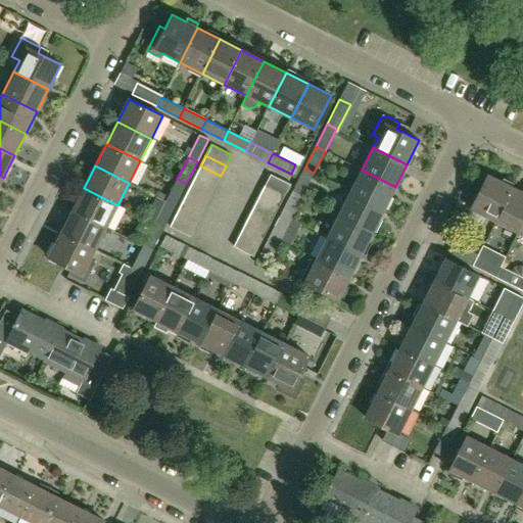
[(221,176),(200,165),(195,176),(216,186),(221,176)]
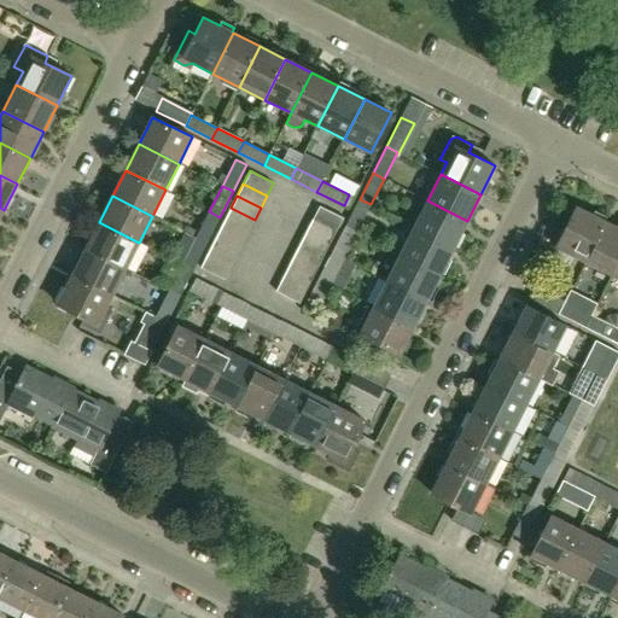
[(354,210),(347,226),(357,231),(371,204),(360,199),(354,210)]
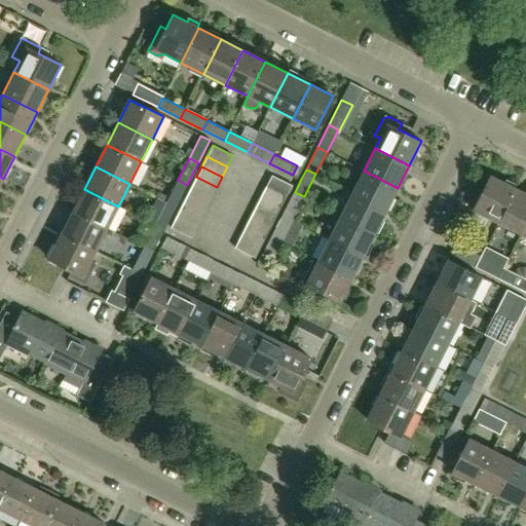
[(386,211),(398,188),(364,171),(352,193),(386,211)]
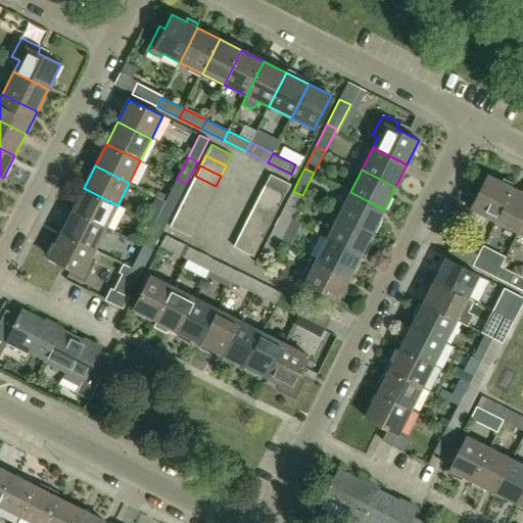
[(495,221),(513,187),(512,186),(514,182),(503,177),(501,181),(487,174),(470,207),(495,221)]
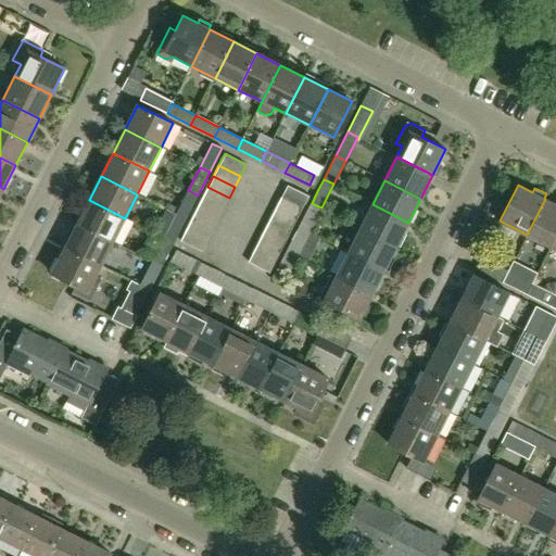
[(288,186),(281,198),(303,207),(308,196),(288,186)]
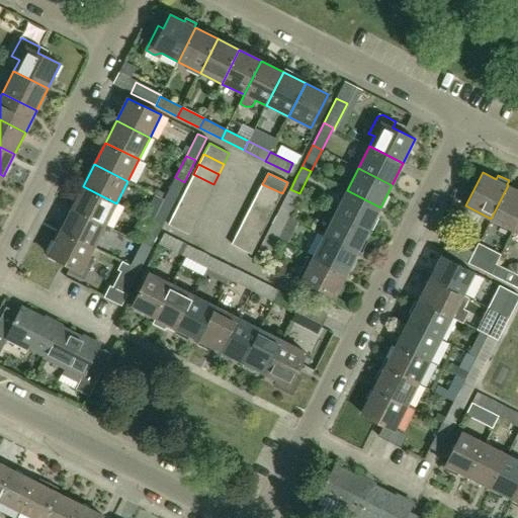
[(208,194),(213,184),(193,174),(188,184),(208,194)]
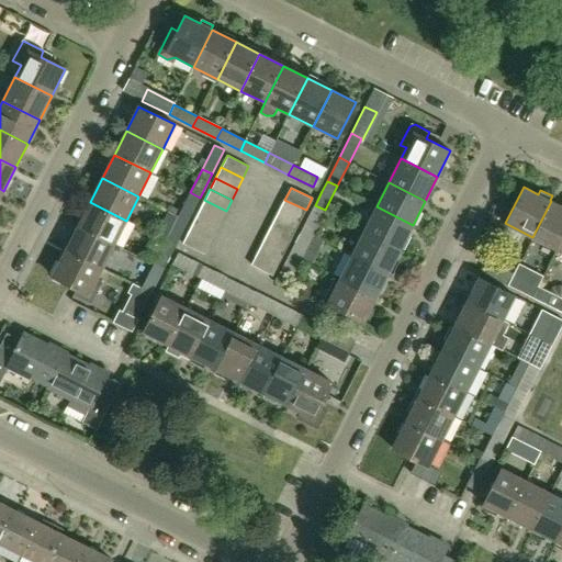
[(190,192),(178,216),(188,222),(200,198),(190,192)]
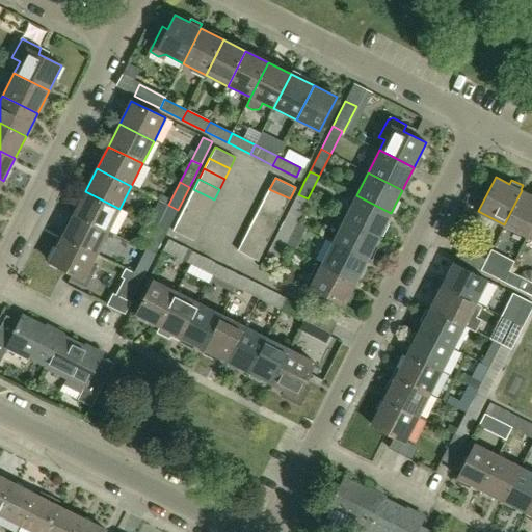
[(214,200),(193,189),(188,200),(209,210),(214,200)]
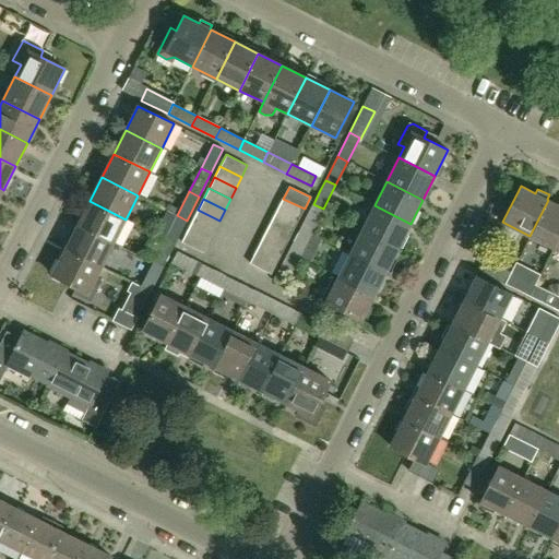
[(299,219),(305,209),(283,199),(278,209),(299,219)]
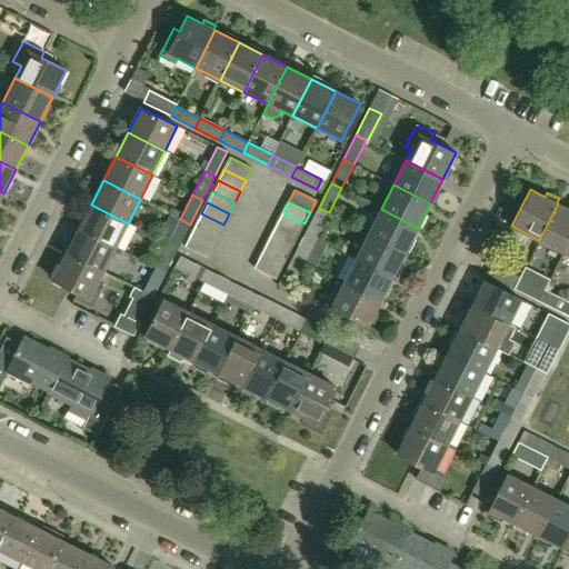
[(562,252),(568,239),(568,208),(558,203),(539,240),(562,252)]
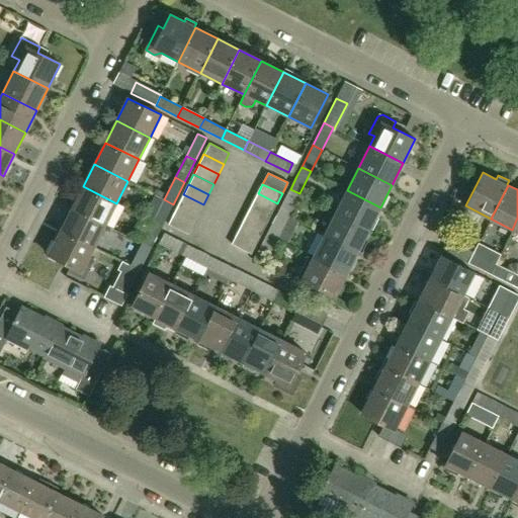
[(105,226),(116,203),(83,186),(72,208),(105,226)]
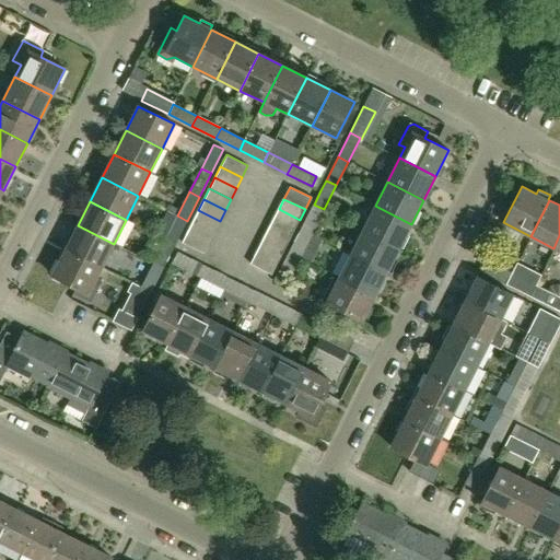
[(314,205),(302,228),(312,233),(324,209),(314,205)]
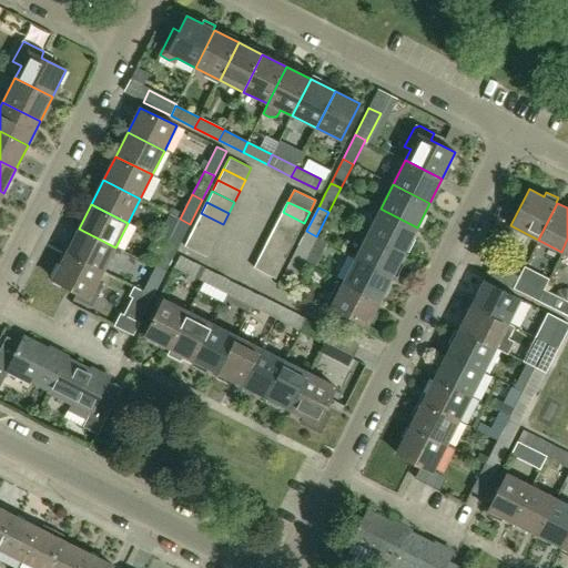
[(405,251),(417,227),(381,209),(368,233),(405,251)]
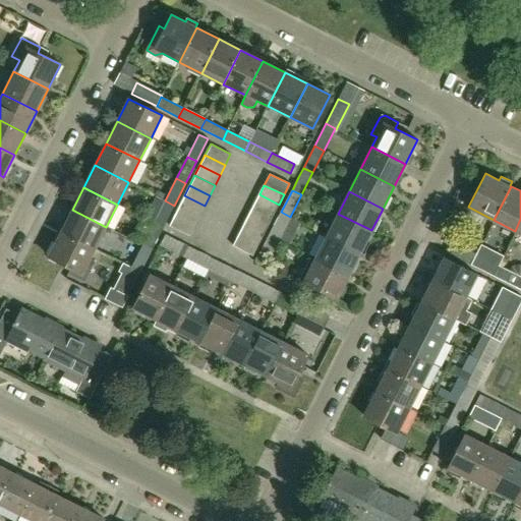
[(279,205),(259,194),(254,205),(274,215),(279,205)]
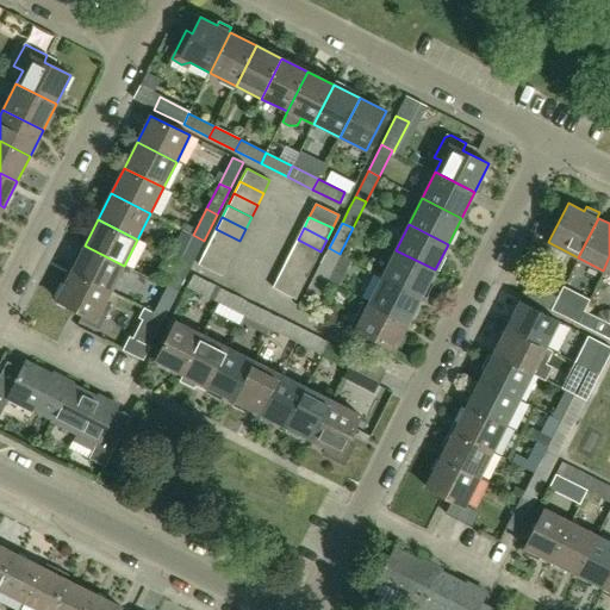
[(167,256),(180,262),(180,261),(191,267),(204,241),(193,235),(193,236),(181,229),(167,256)]
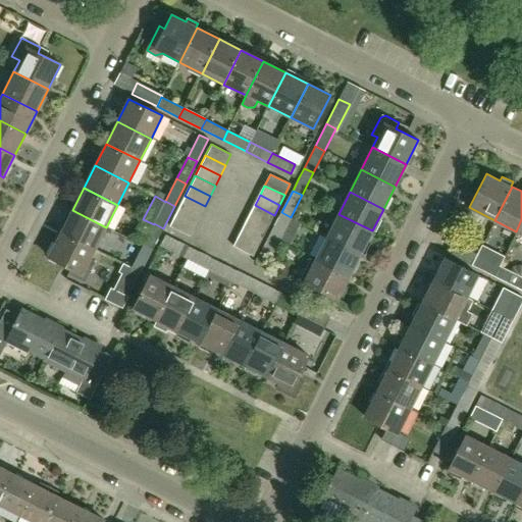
[(200,215),(205,206),(185,196),(179,205),(200,215)]
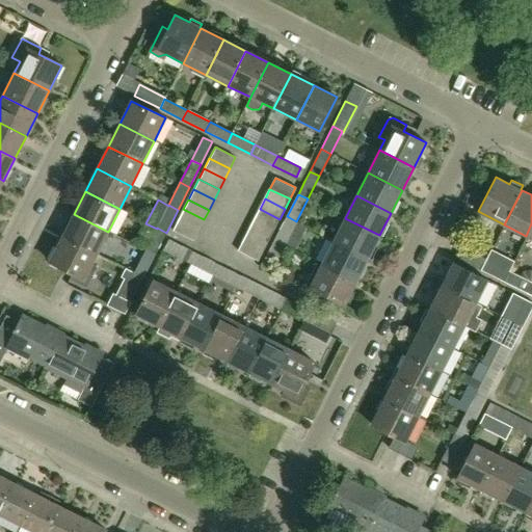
[(204,219),(183,209),(178,219),(198,230),(204,219)]
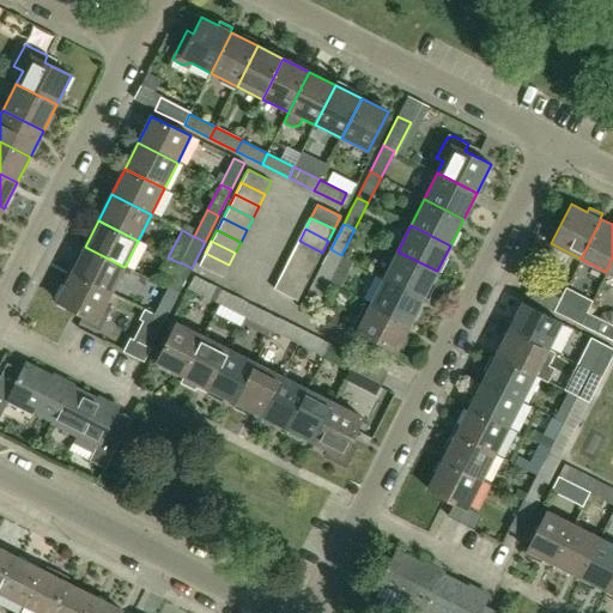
[(316,265),(322,253),(299,241),(293,253),(316,265)]
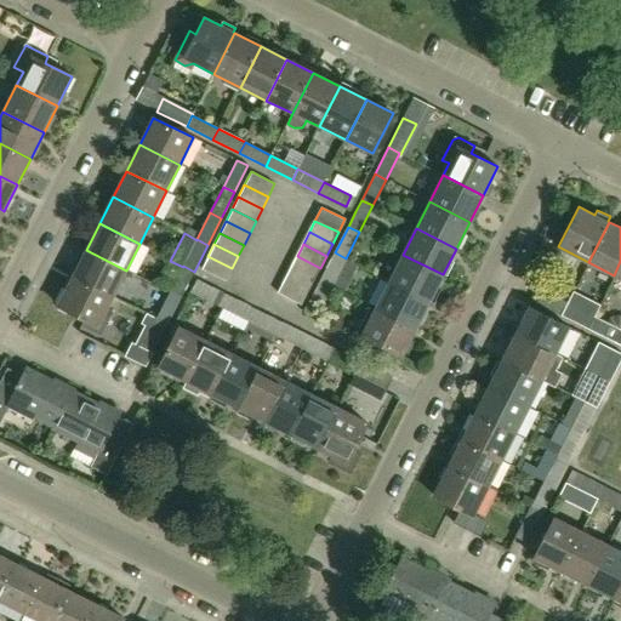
[(113,296),(126,271),(86,250),(73,277),(113,296)]
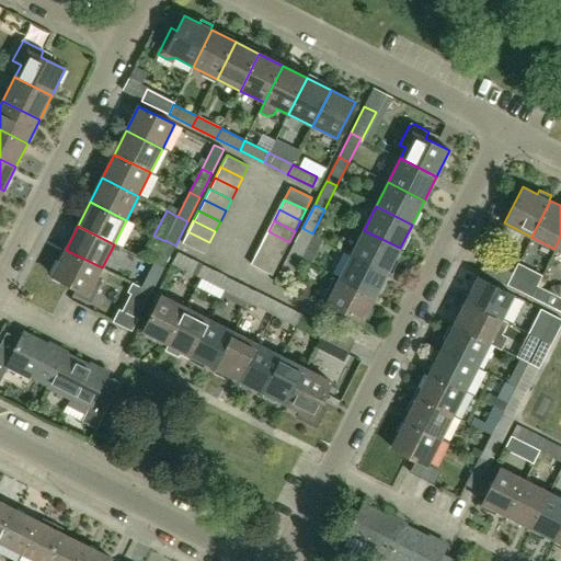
[(302,228),(290,252),(300,258),(312,233),(302,228)]
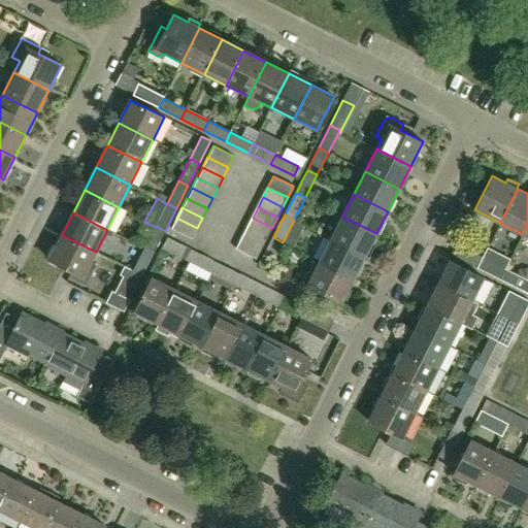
[(365,256),(376,233),(342,217),(331,239),(365,256)]
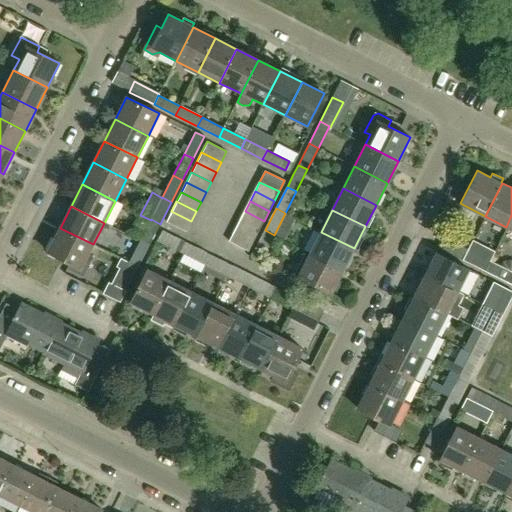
[(186,232),(191,221),(171,211),(166,222),(186,232)]
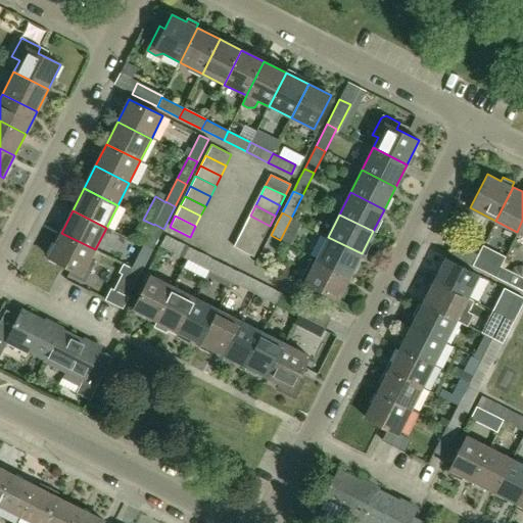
[(270,226),(250,216),(245,226),(265,235),(270,226)]
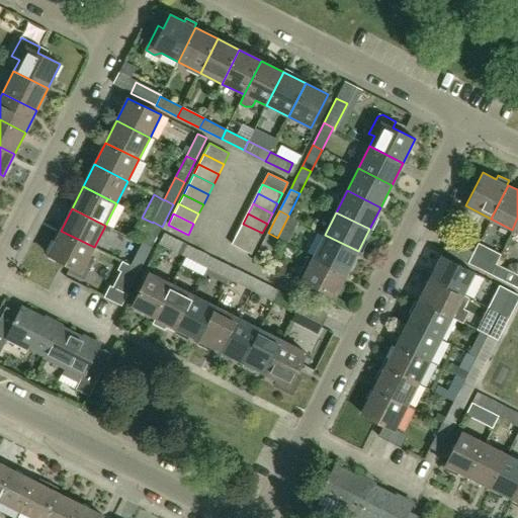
[(153,223),(142,244),(151,248),(159,232),(162,227),(153,222),(153,223)]
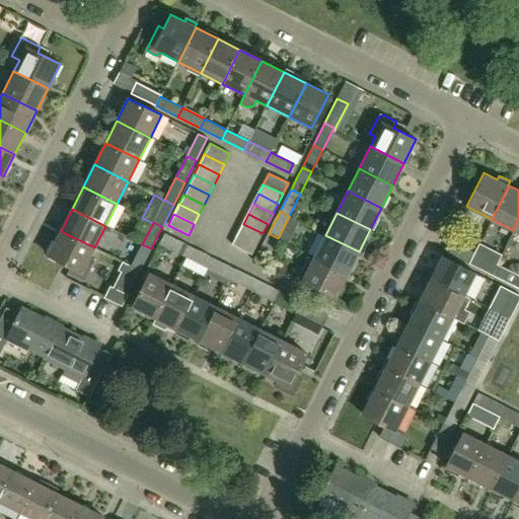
[(257,243),(263,233),(243,224),(238,233),(257,243)]
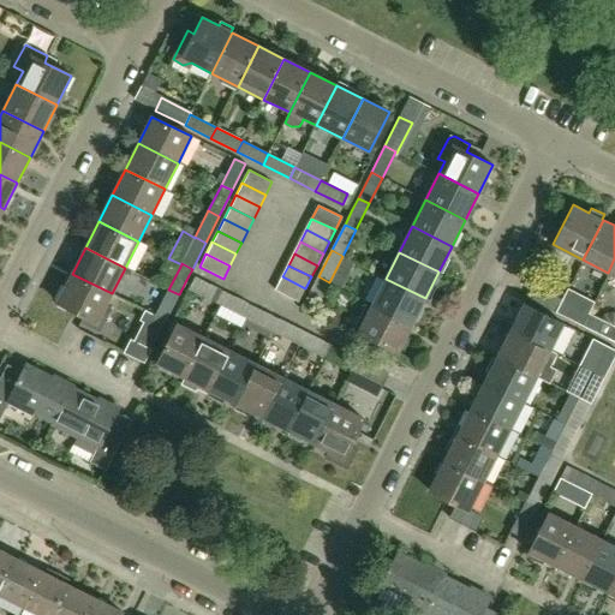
[(106,305),(112,293),(72,274),(57,303),(83,316),(81,322),(96,330),(102,328),(113,309),(106,305)]
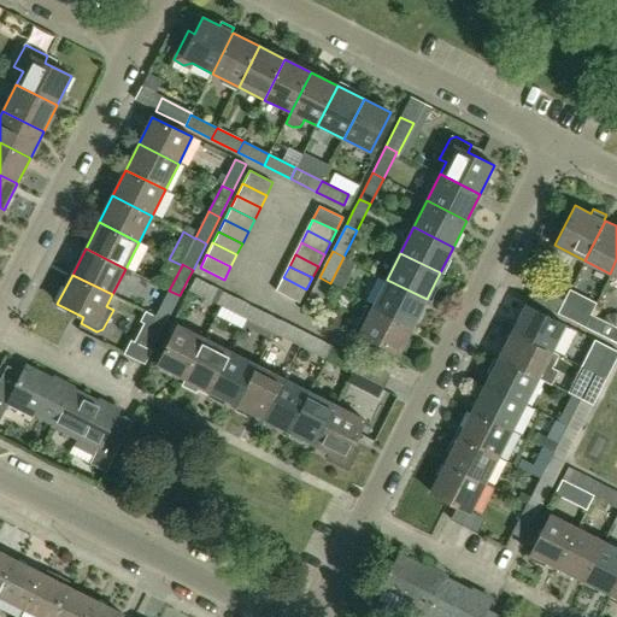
[(306,289),(283,277),(277,291),(300,303),(306,289)]
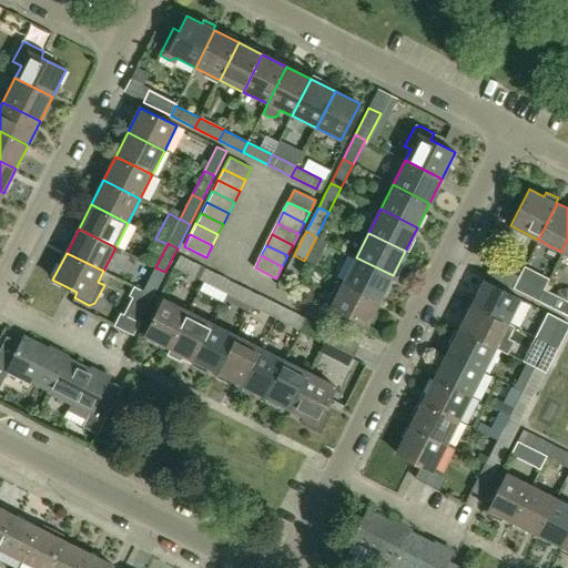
[(291,285),(304,261),(294,255),(281,281),(291,285)]
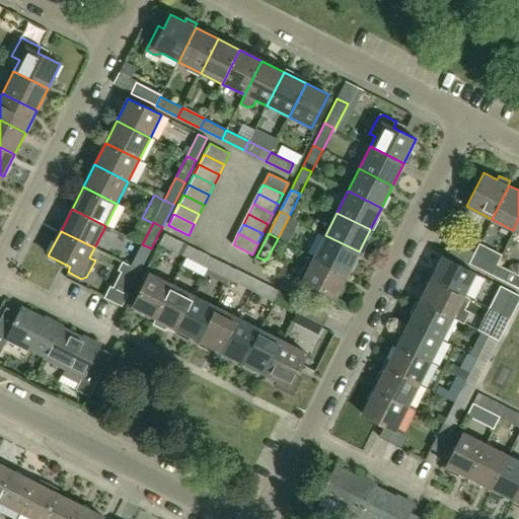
[(348,274),(359,251),(325,235),(314,256),(348,274)]
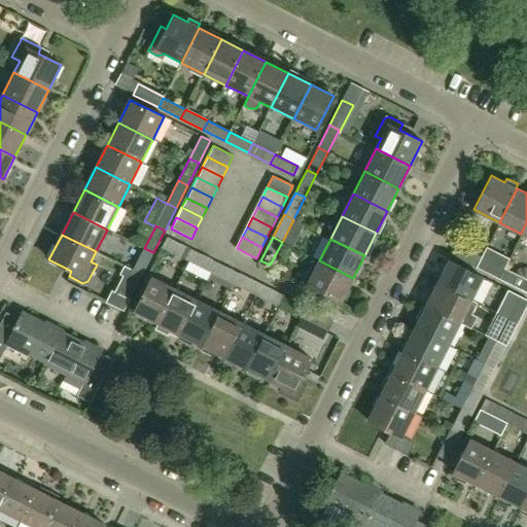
[(167,249),(189,260),(194,251),(171,240),(167,249)]
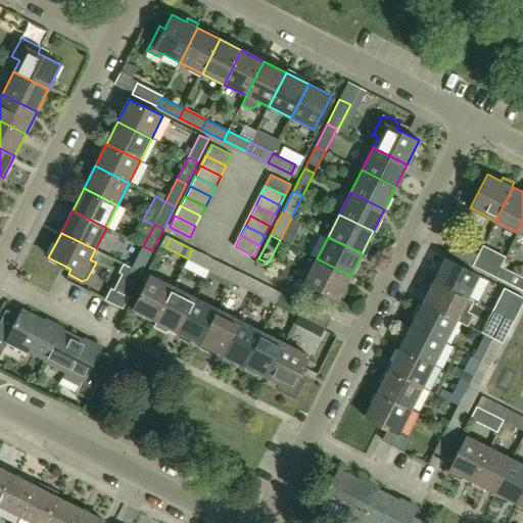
[(472,265),(477,256),(477,254),(454,242),(447,252),(472,265)]
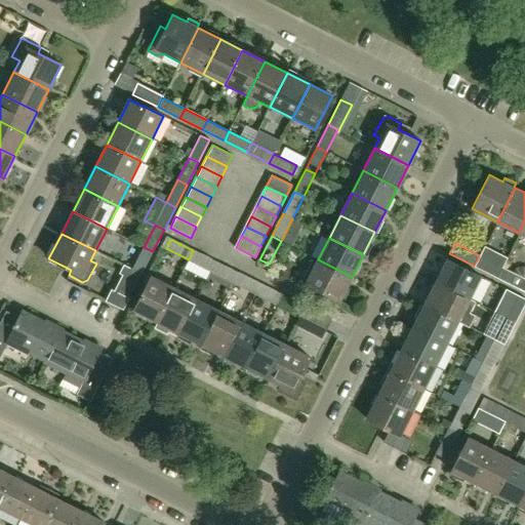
[(153,251),(144,247),(132,270),(142,274),(153,251)]
